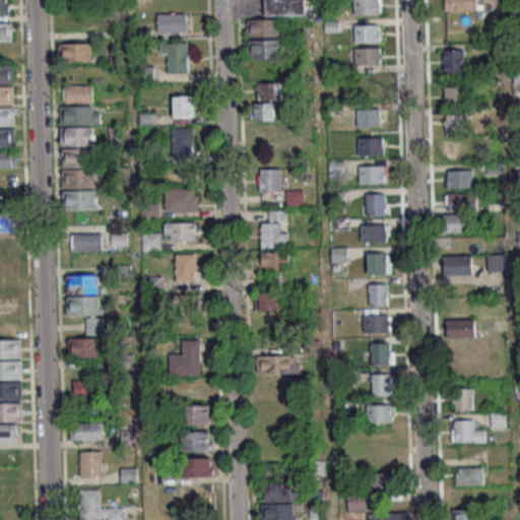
[(0,0),(0,14),(8,15),(8,0),(0,0)]
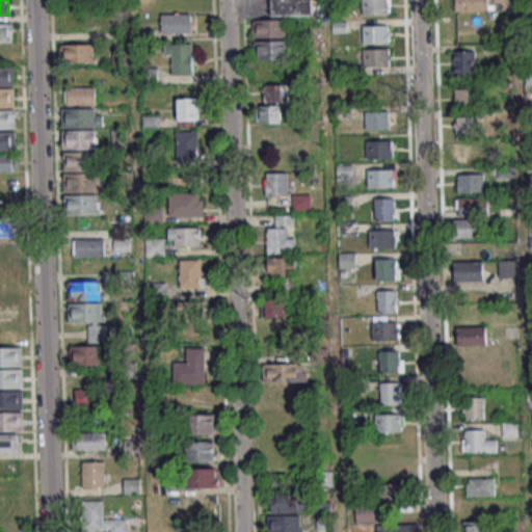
[(270,0),(271,17),(313,17),(312,0),(270,0)]
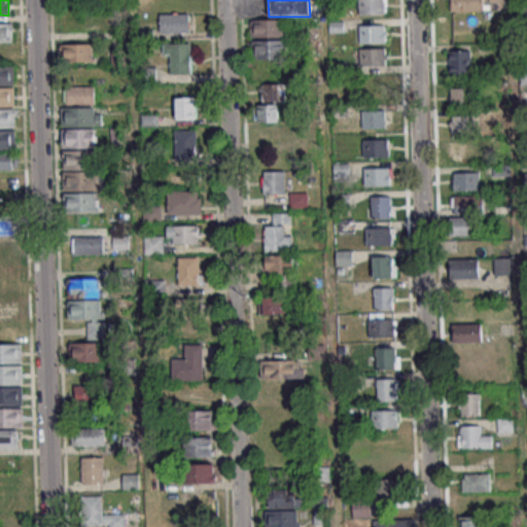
[(385,0),(358,0),(358,14),(386,14),(385,0)]
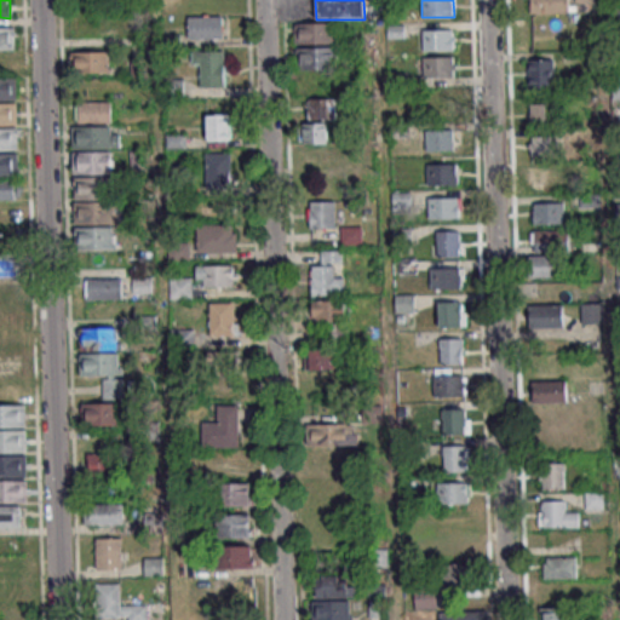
[(568,0),(529,0),(530,13),(568,13),(568,0)]
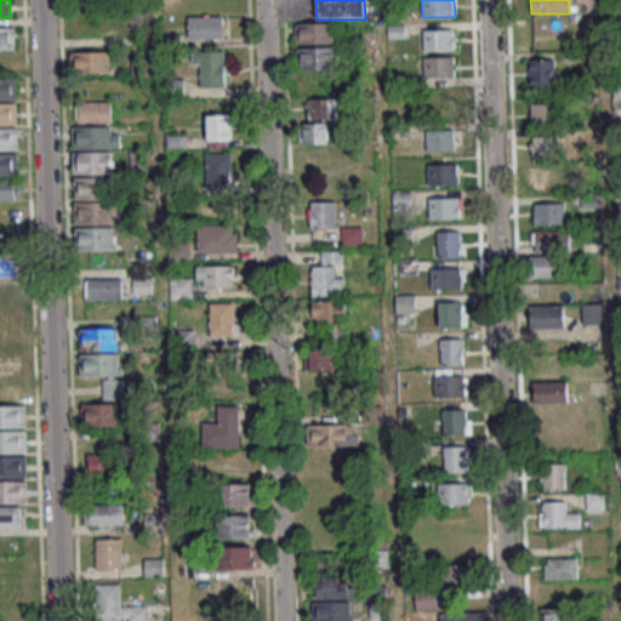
[(189,39),(222,39),(222,16),(189,16),(189,39)]
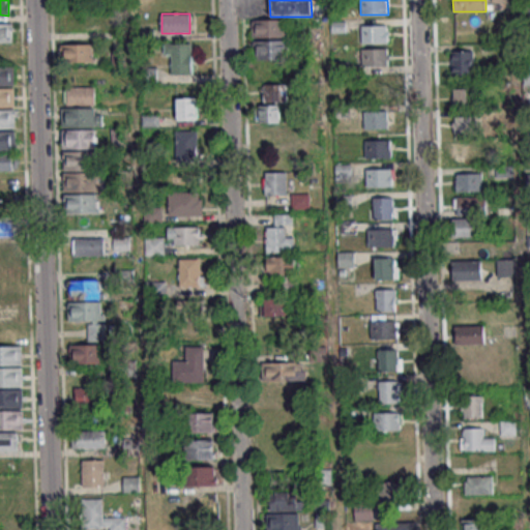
[(286,20),(252,20),(252,37),(286,37),(286,20)]
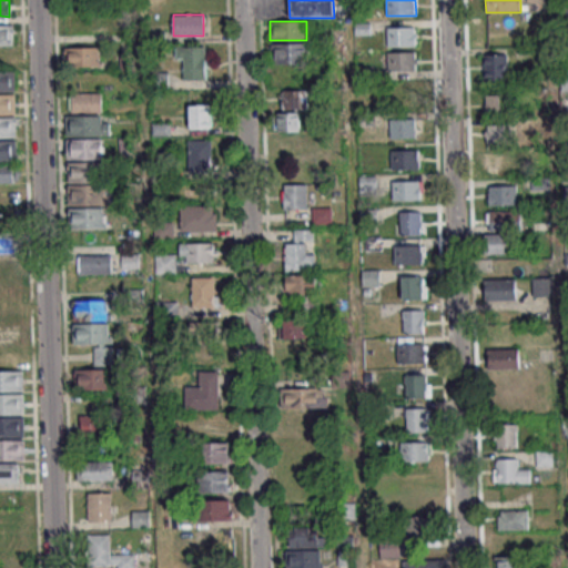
[(0,26),(11,26),(12,46),(0,46),(0,26)]
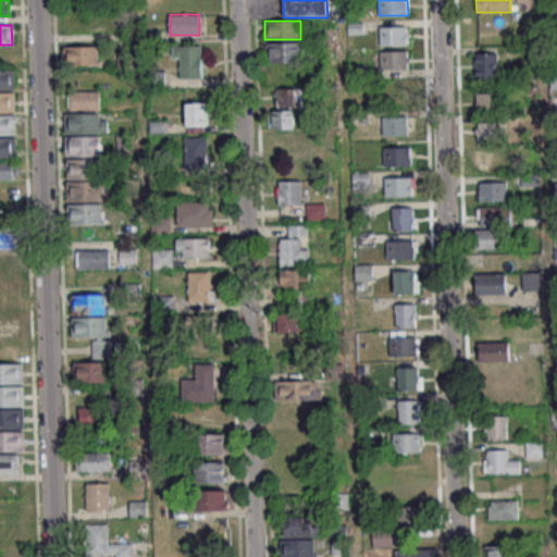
[(408,26),(379,26),(379,46),(408,46),(408,26)]
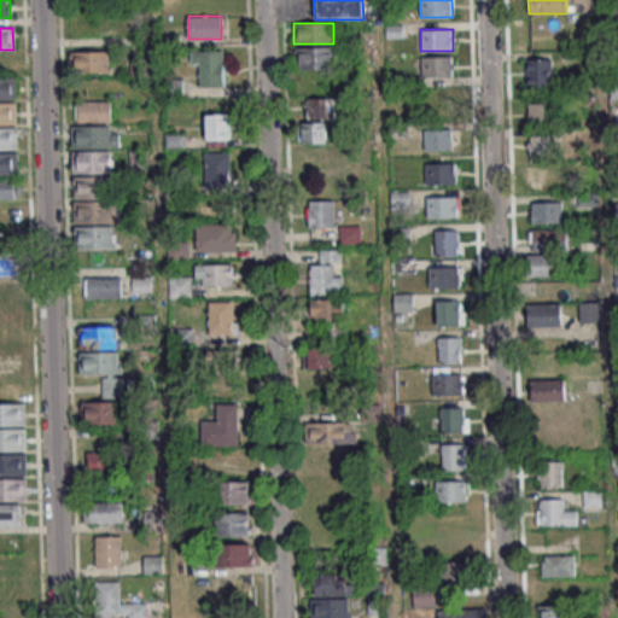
[(333,69),(333,47),(295,47),(295,69),(333,69)]
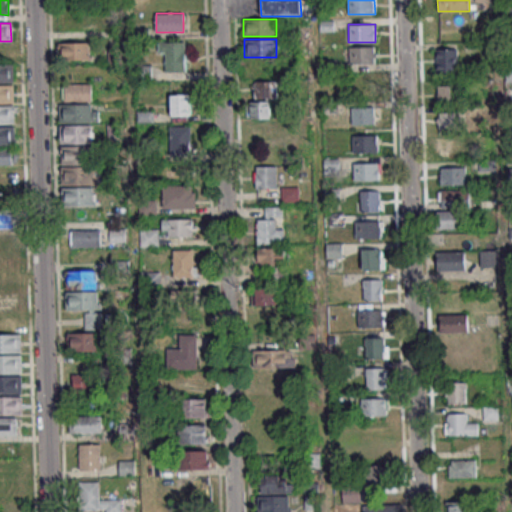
[(59,42),(59,60),(90,60),(90,42),(59,42)]
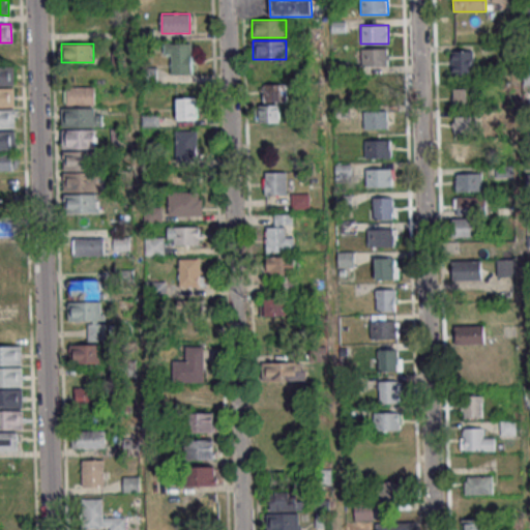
[(193,43),(165,43),(165,56),(172,56),(172,74),(193,74),(193,43)]
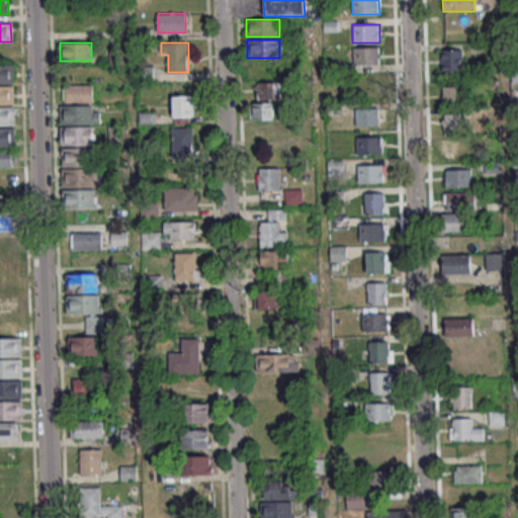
[(109,64),(121,64),(121,48),(109,48),(109,64)]
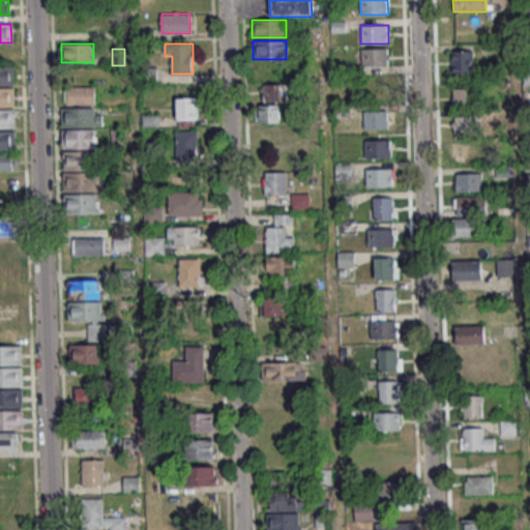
[(388,49),(361,49),(361,66),(388,66),(388,49)]
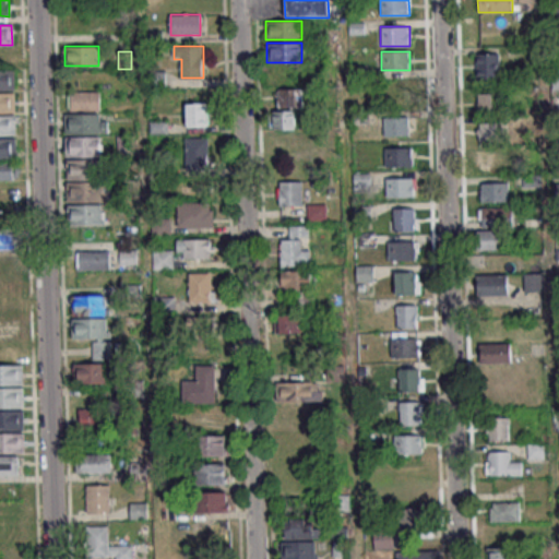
[(499,54),(476,54),(476,79),(499,79),(499,54)]
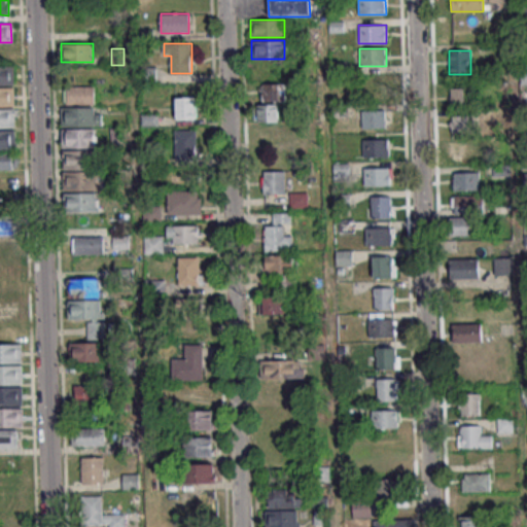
[(0,66),(12,66),(13,85),(0,85),(0,66)]
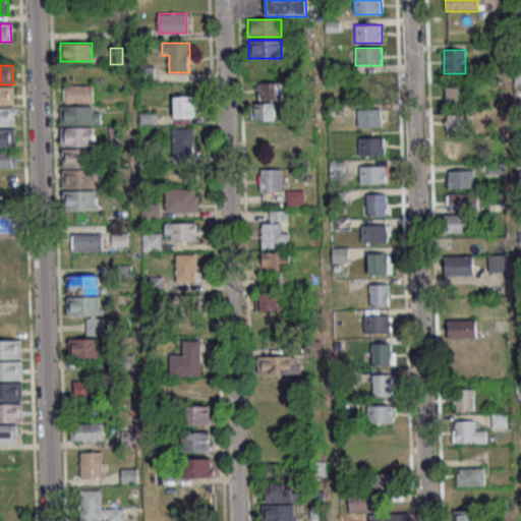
[(258,100),(281,100),(281,82),(258,82),(258,100)]
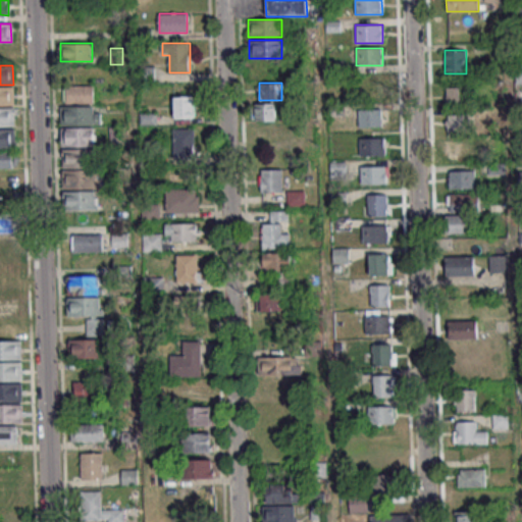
[(355,83),(355,99),(380,99),(380,83),(355,83)]
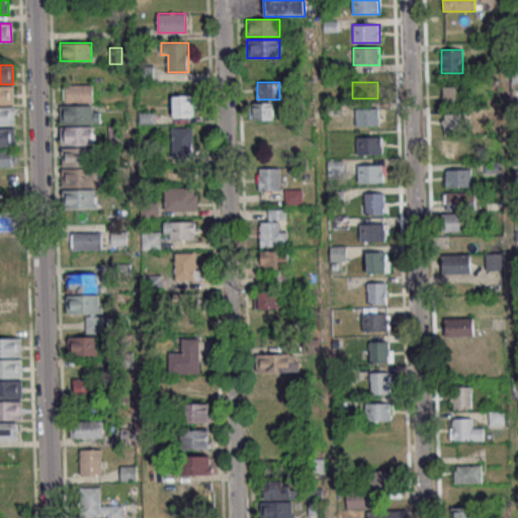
[(93,85),(66,85),(66,102),(93,102),(93,85)]
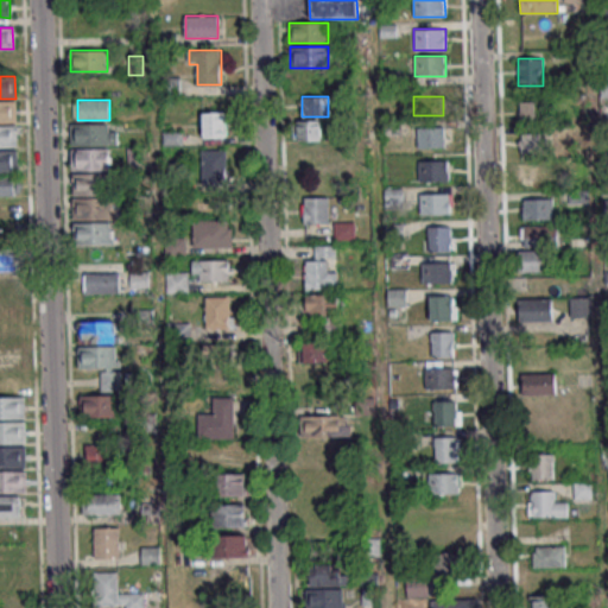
[(0,101),(16,101),(16,124),(0,124),(0,101)]
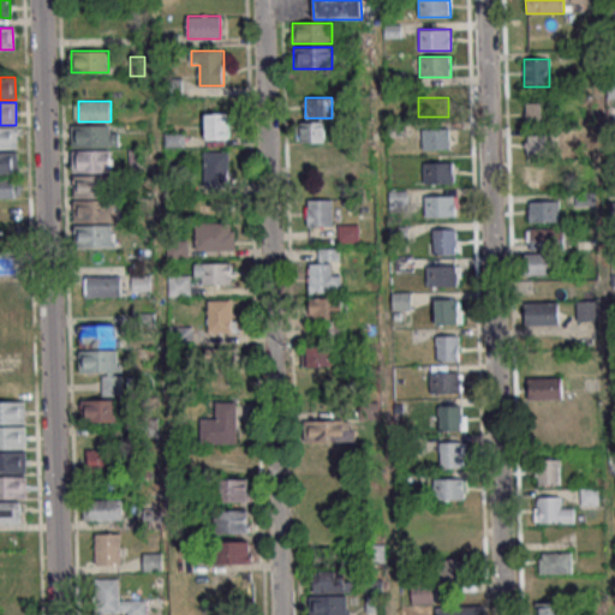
[(550,102),(526,102),(526,124),(550,124),(550,102)]
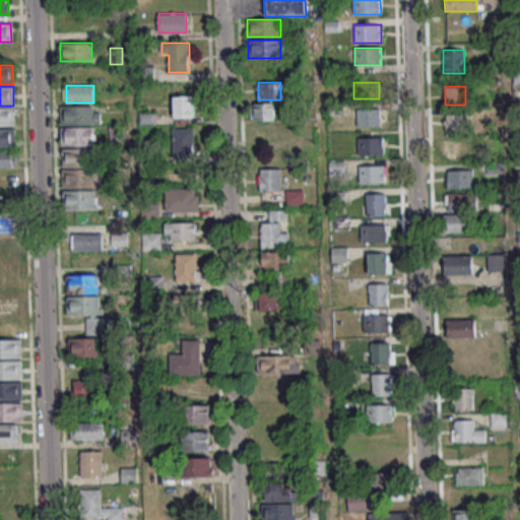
[(174,95),(174,117),(193,117),(193,95),(174,95)]
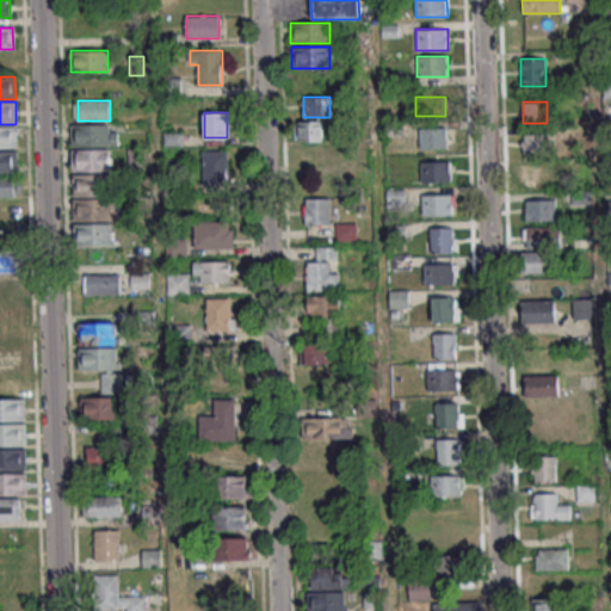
[(297,141),(322,141),(322,122),(297,122),(297,141)]
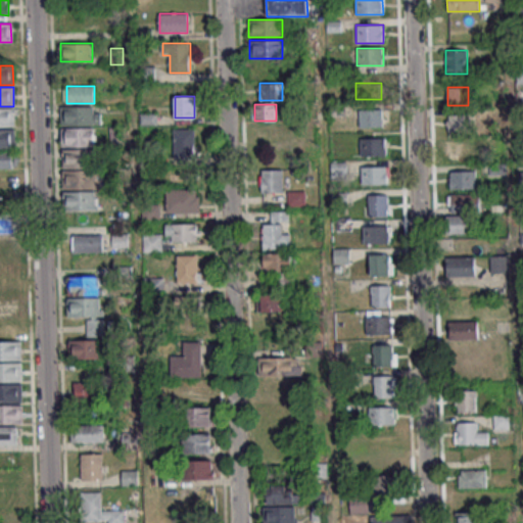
[(90,106),(90,126),(60,127),(59,107),(90,106)]
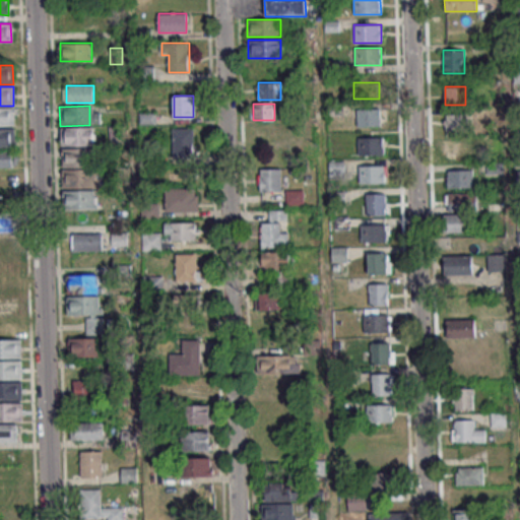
[(0,108),(13,108),(13,126),(0,126),(0,108)]
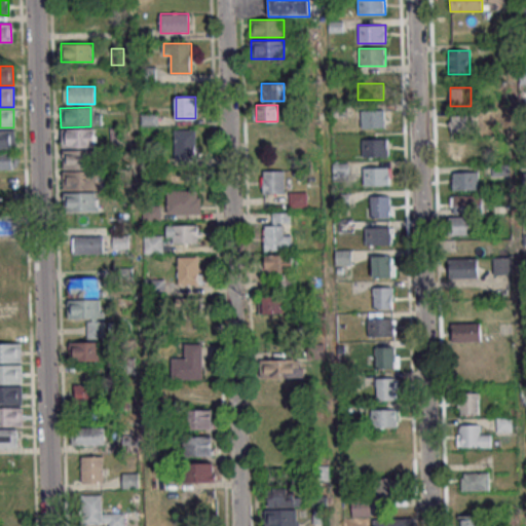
[(385,110),(361,110),(361,127),(385,127),(385,110)]
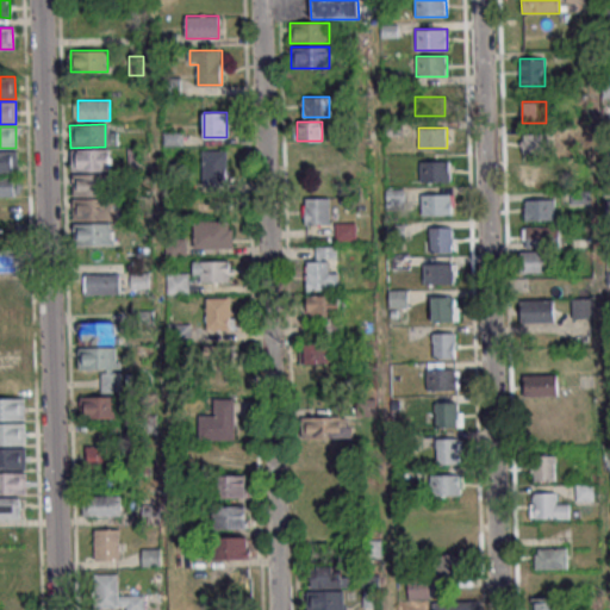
[(522,155),(551,155),(551,134),(522,134),(522,155)]
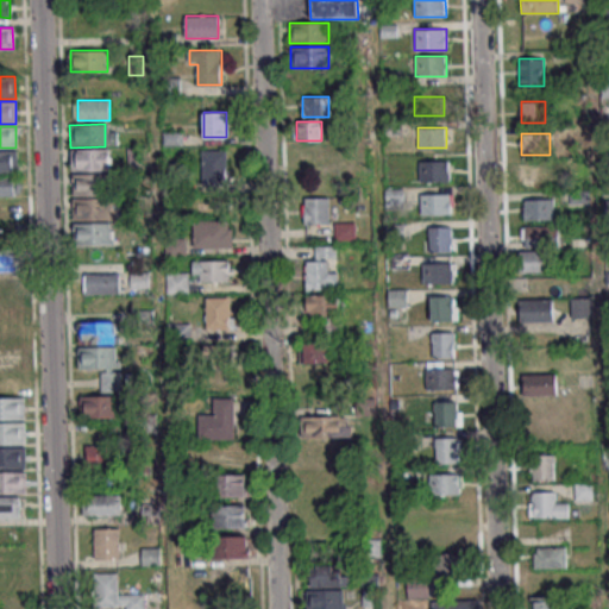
[(322,169),(322,145),(296,145),(296,169),(322,169)]
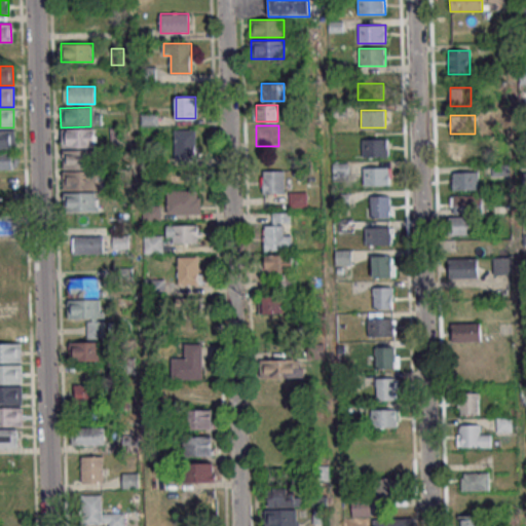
[(92,128),(92,148),(61,149),(61,129),(92,128)]
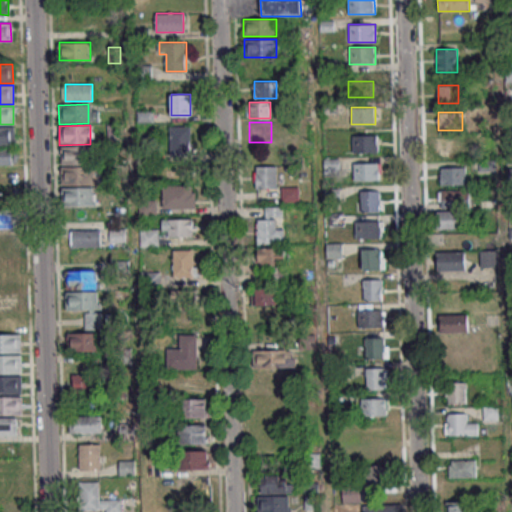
[(0,126),(13,126),(14,145),(0,145),(0,126)]
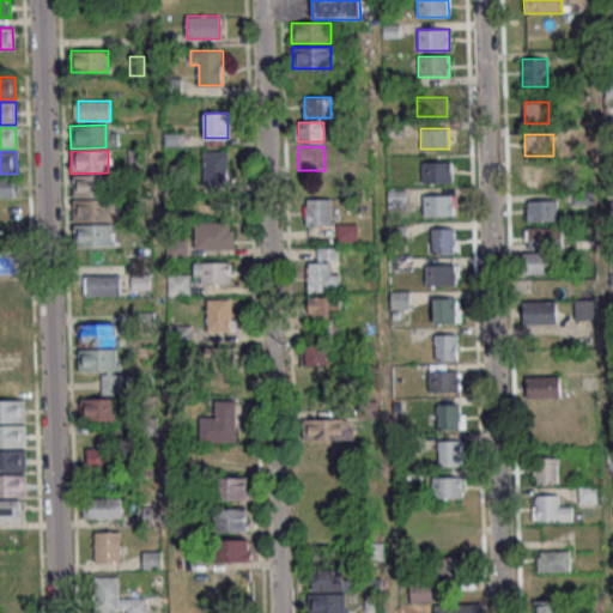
[(204,186),(229,186),(229,152),(204,152),(204,186)]
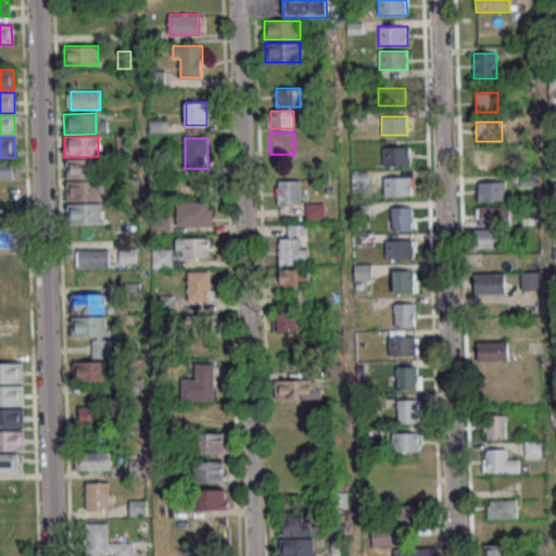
[(383,166),(411,166),(411,148),(383,148),(383,166)]
